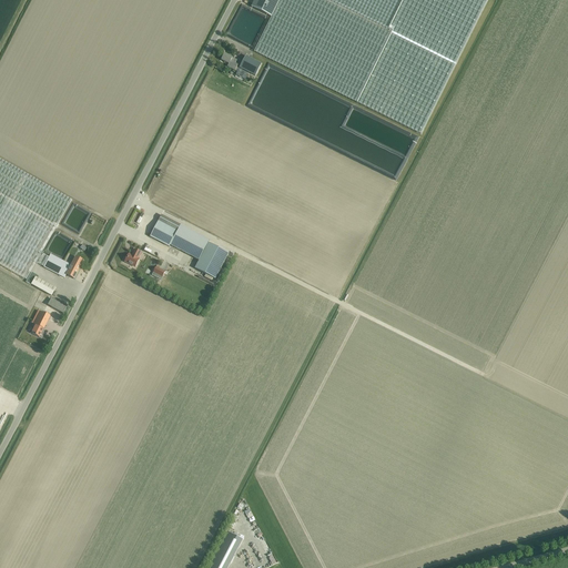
[(254,0),(252,7),(272,17),(254,52),(356,102),(422,134),(487,0),(254,0)]
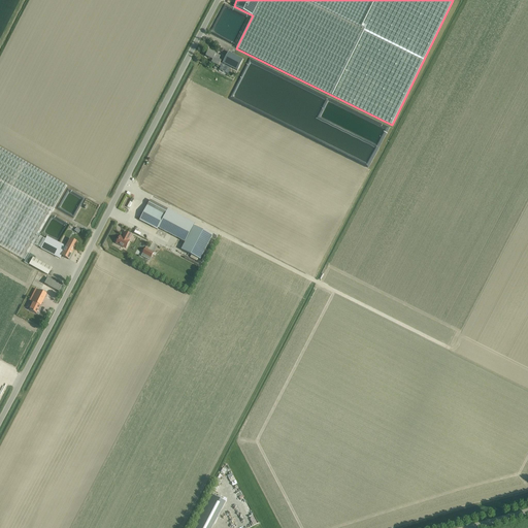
[(206,57),(212,60),(211,62),(219,66),(220,63),(221,61),(219,60),(221,57),(216,54),(209,51),(206,57)]
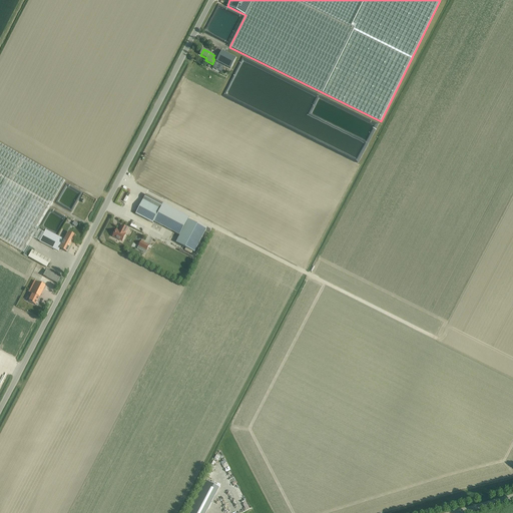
[(230,69),(236,58),(222,51),(216,61),(230,69)]
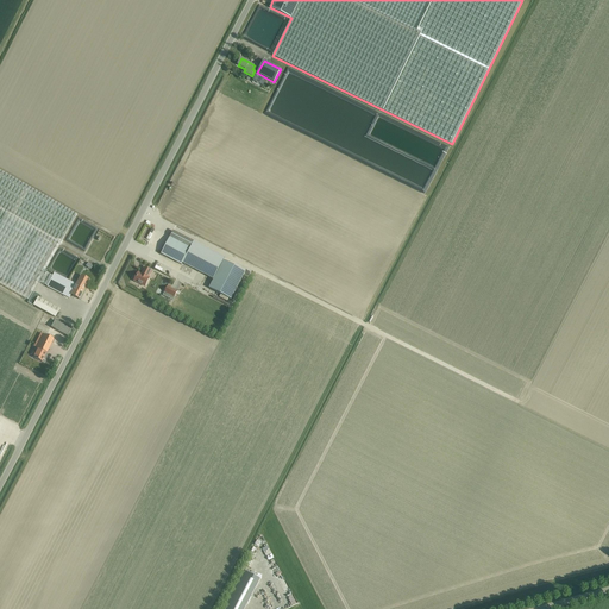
[(255,77),(253,81),(263,86),(267,80),(256,75),(255,77)]
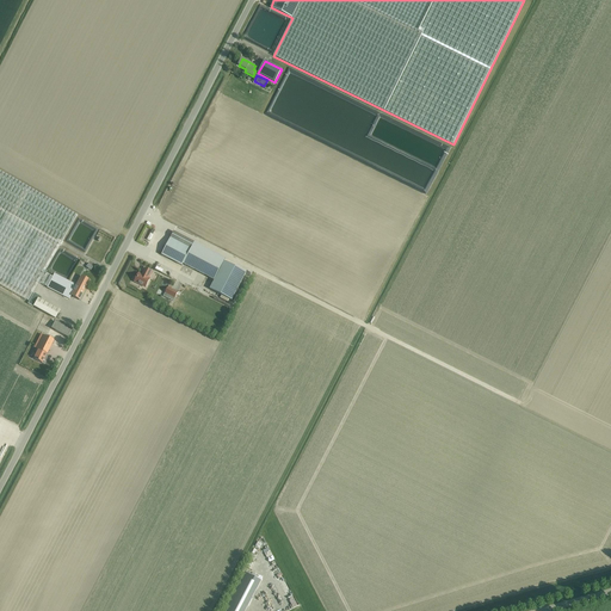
[(0,285),(28,301),(38,283),(47,288),(69,300),(71,296),(79,301),(90,281),(81,277),(76,285),(54,275),(53,277),(44,273),(60,245),(78,214),(0,168),(0,285)]
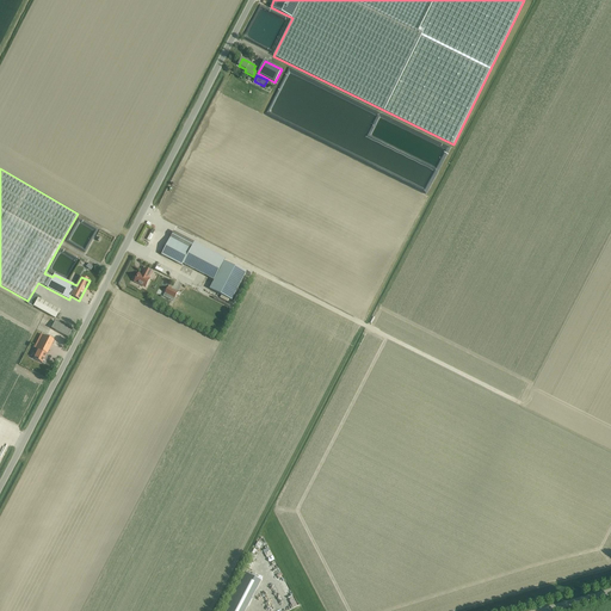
[(162,255),(181,266),(184,263),(195,242),(174,232),(162,255)]
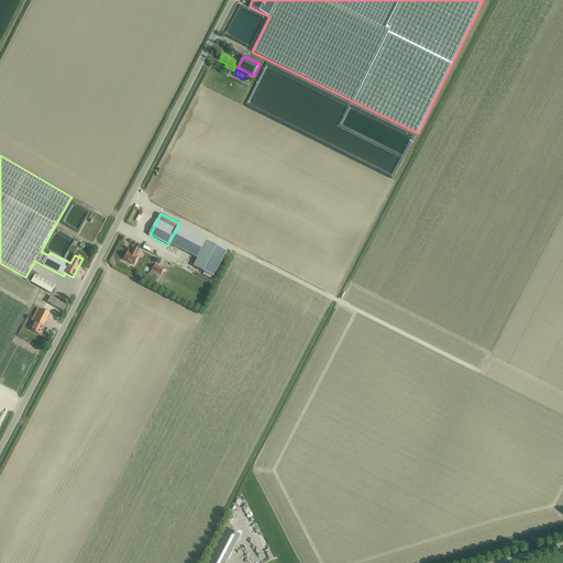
[(179,223),(168,243),(197,258),(208,239),(207,239),(179,223)]
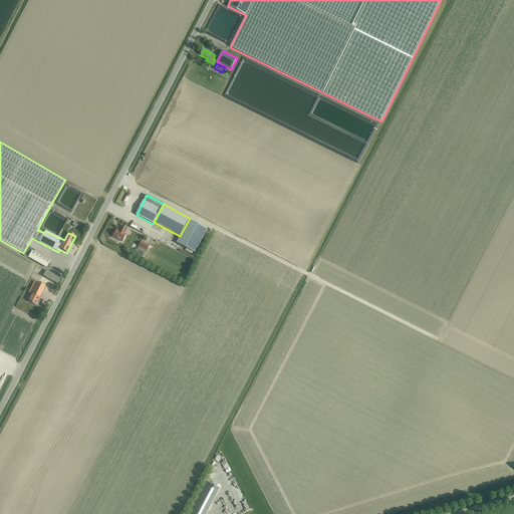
[(195,253),(207,230),(189,221),(177,244),(195,253)]
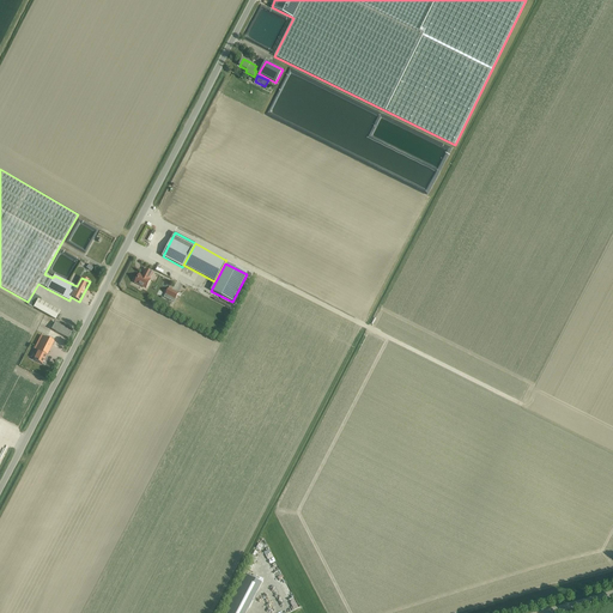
[(143,277),(139,274),(135,283),(146,289),(151,280),(150,280),(152,273),(146,269),(143,277)]
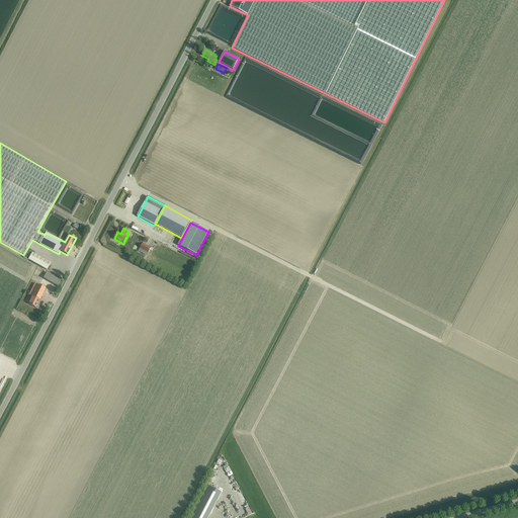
[(143,245),(140,250),(148,254),(151,249),(143,245)]
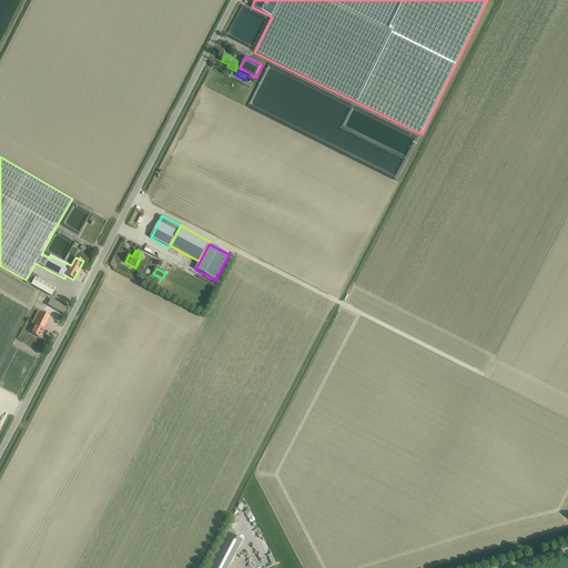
[(31,273),(26,282),(31,285),(34,277),(37,275),(31,273)]
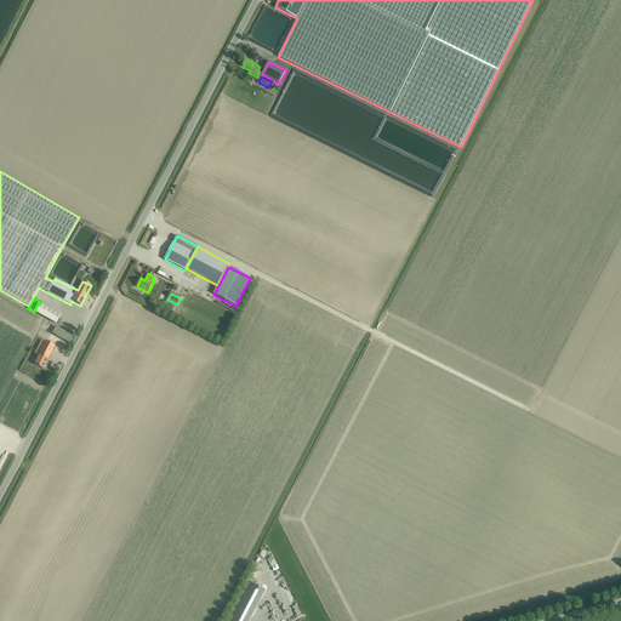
[(36,313),(56,324),(61,317),(41,306),(38,303),(34,312),(36,313)]
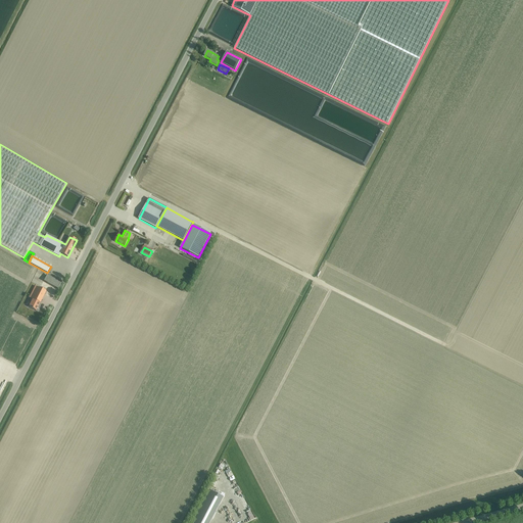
[(44,281),(47,283),(57,289),(61,283),(47,275),(44,281)]
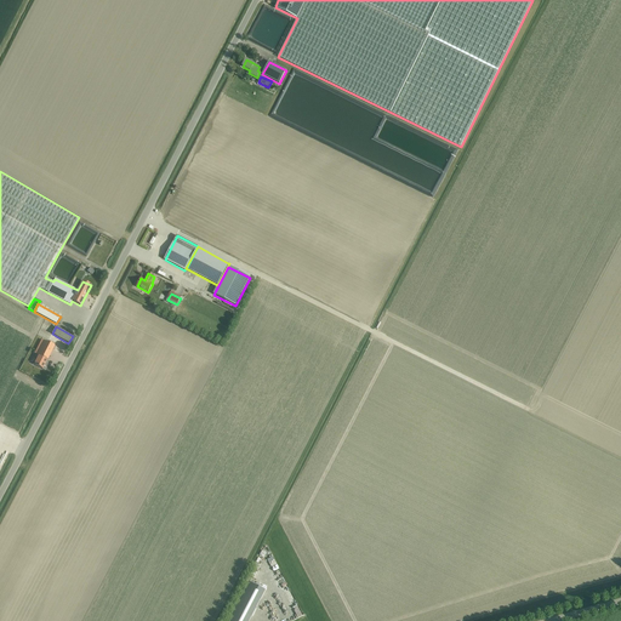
[(55,347),(47,342),(49,341),(43,337),(41,340),(34,354),(39,355),(34,365),(43,369),(47,360),(55,347)]
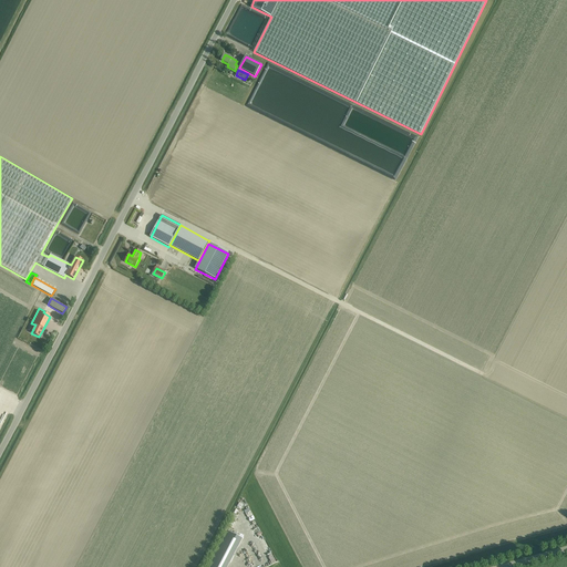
[(227,532),(208,566),(227,566),(243,539),(227,532)]
